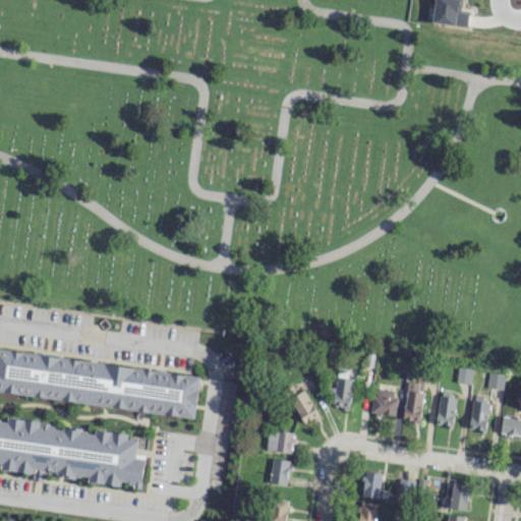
[(468,12),(460,11),(461,0),(433,0),(431,22),(466,26),(468,12)]
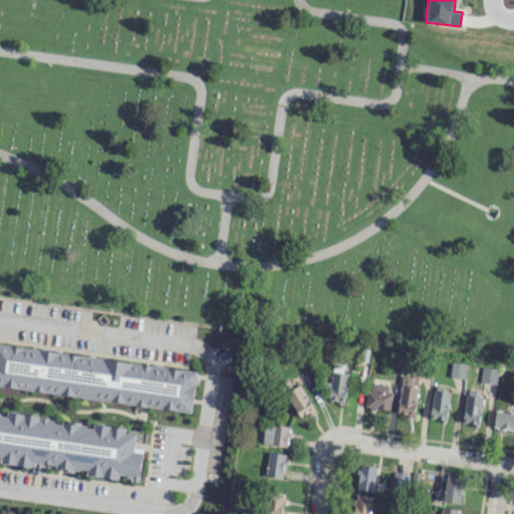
[(0,340),(200,370),(193,415),(0,386),(0,410),(146,432),(139,483),(0,462),(0,340)]
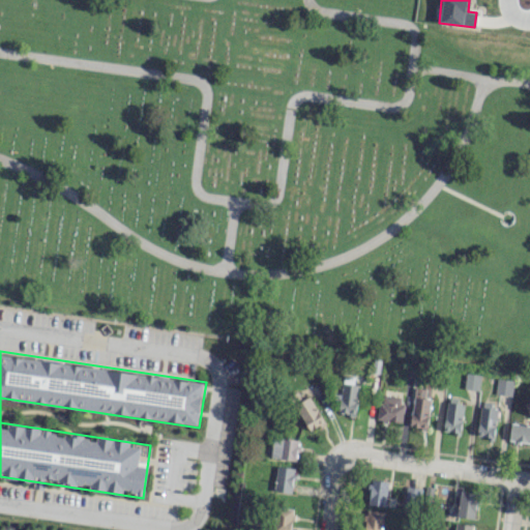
[(480,375),(465,373),(463,388),(478,390),(480,375)]
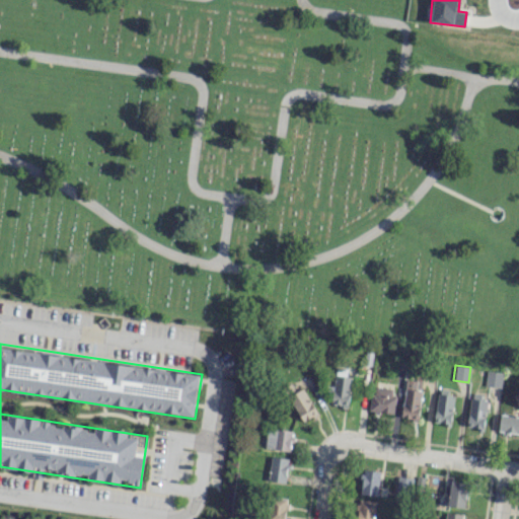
[(345,376),(346,369),(334,369),(332,405),(349,405),(350,377),(345,376)]
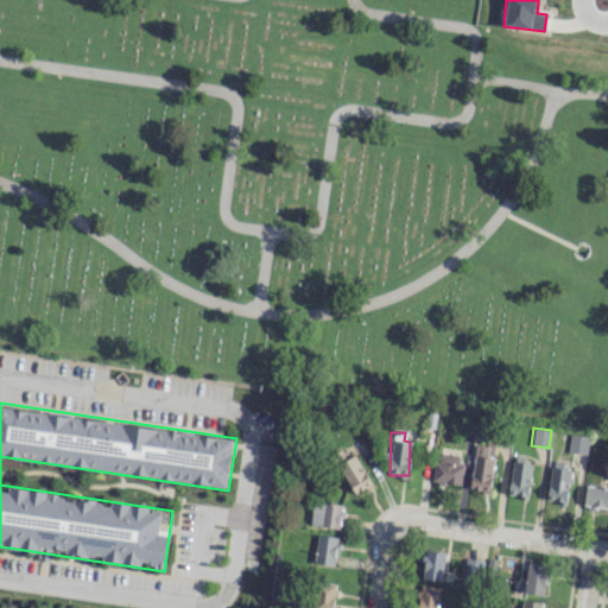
[(567,451),(587,454),(589,436),(569,434),(567,451)]
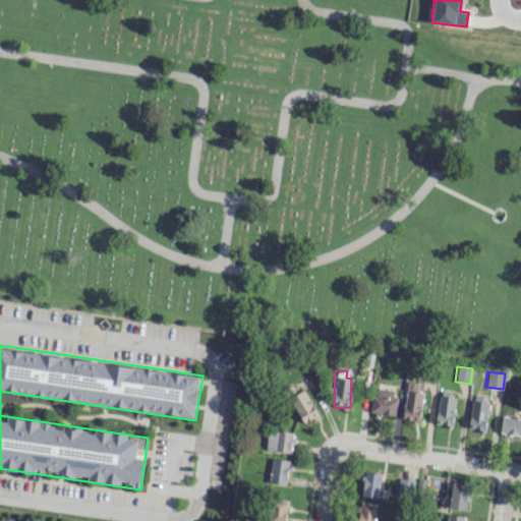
[(419,421),(421,391),(417,391),(417,382),(405,381),(404,420),(419,421)]
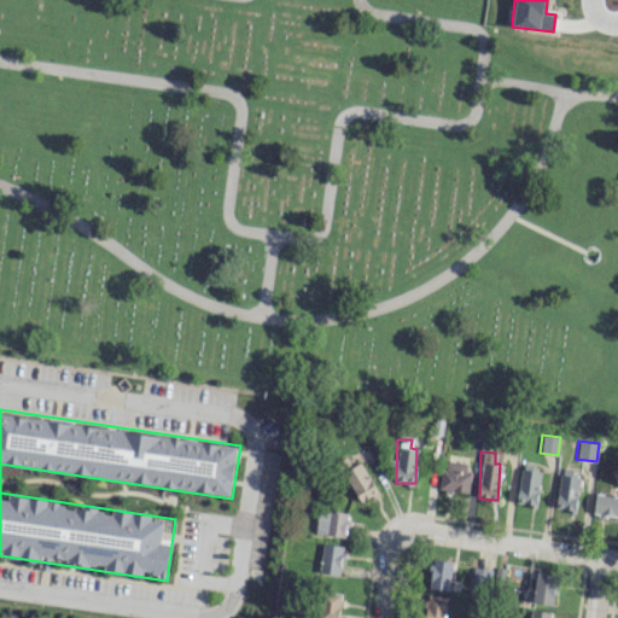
[(441,490),(468,493),(470,472),(466,472),(466,462),(442,461),(441,490)]
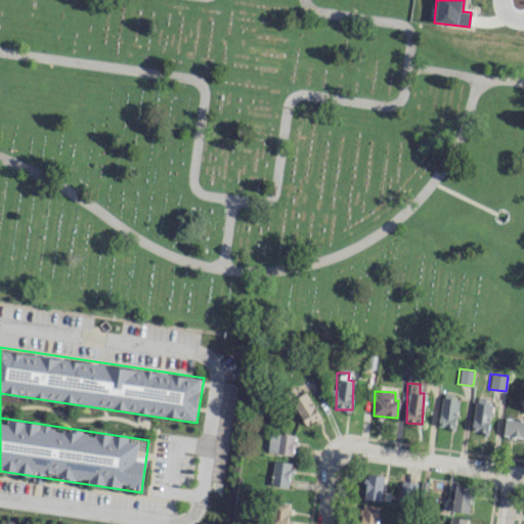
[(319,418),(306,392),(291,400),(304,425),(319,418)]
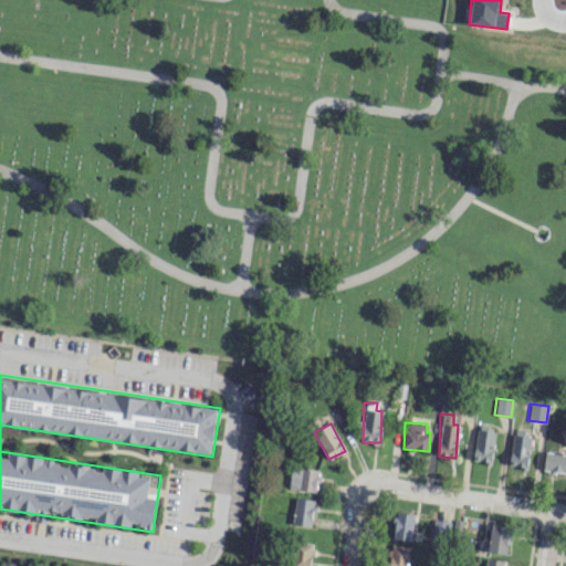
[(491,463),(494,429),(477,427),(473,461),(491,463)]
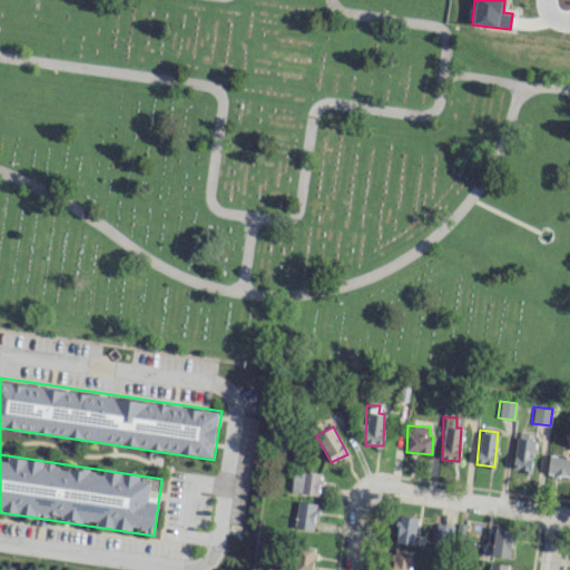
[(513,470),(531,471),(533,439),(514,438),(513,470)]
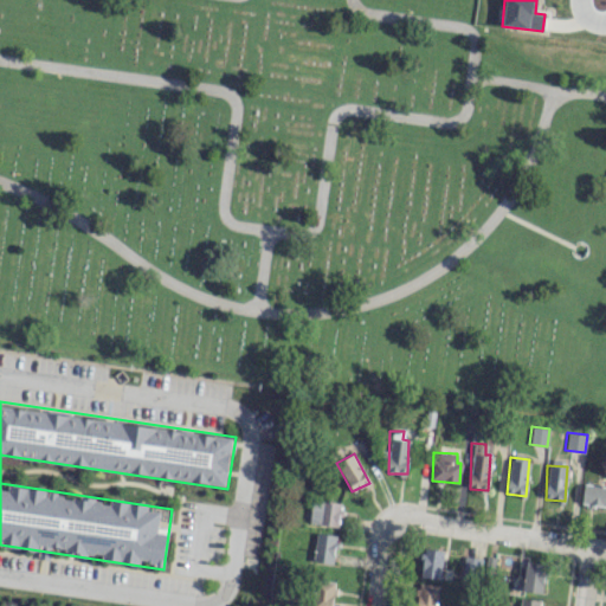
[(581,504),(605,505),(605,485),(584,484),(581,504)]
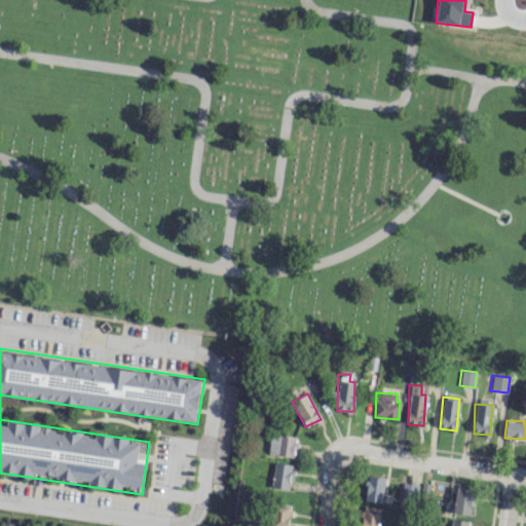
[(296,437),(270,434),(268,454),(294,456),(296,437)]
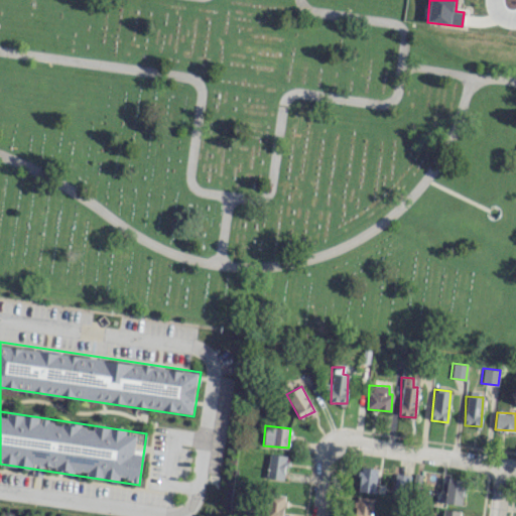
[(286,456),(268,454),(266,479),(283,480),(286,456)]
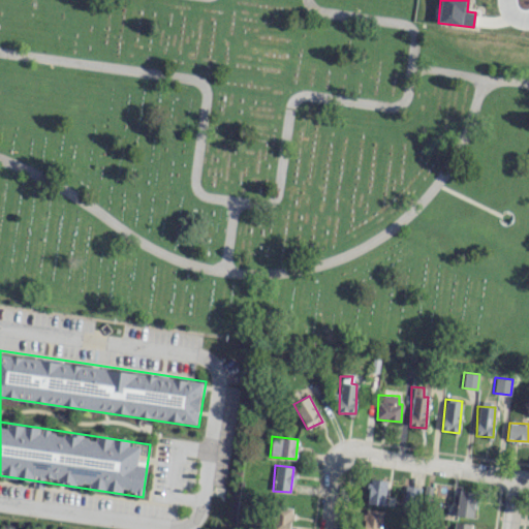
[(367,503),(383,505),(386,480),(369,478),(367,503)]
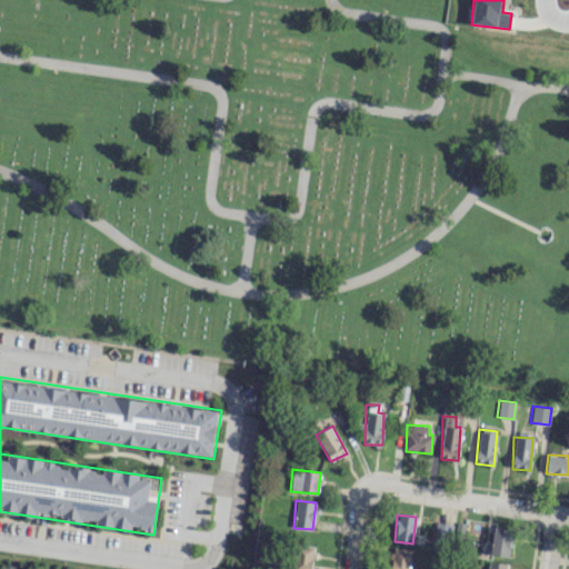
[(451,523),(435,522),(432,548),(449,550),(451,523)]
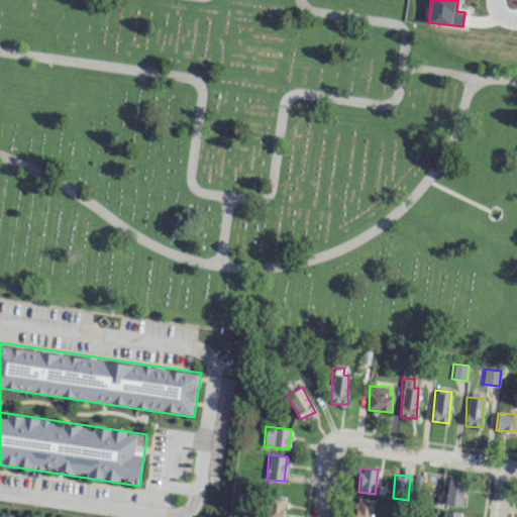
[(445,505),(462,505),(463,481),(447,480),(445,505)]
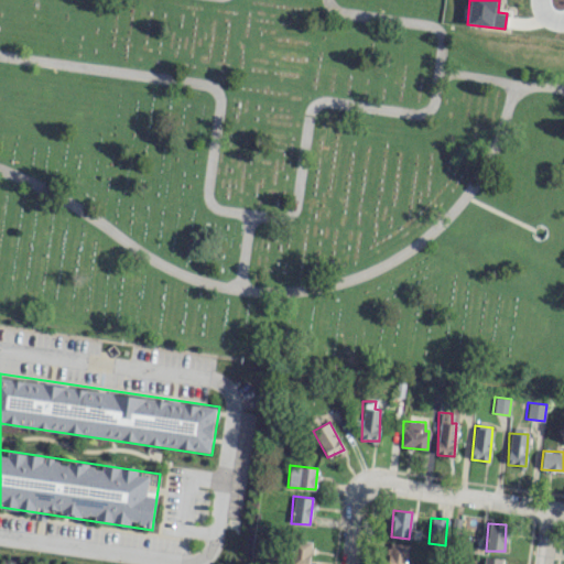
[(308,563),(313,542),(291,538),(286,563),(308,563)]
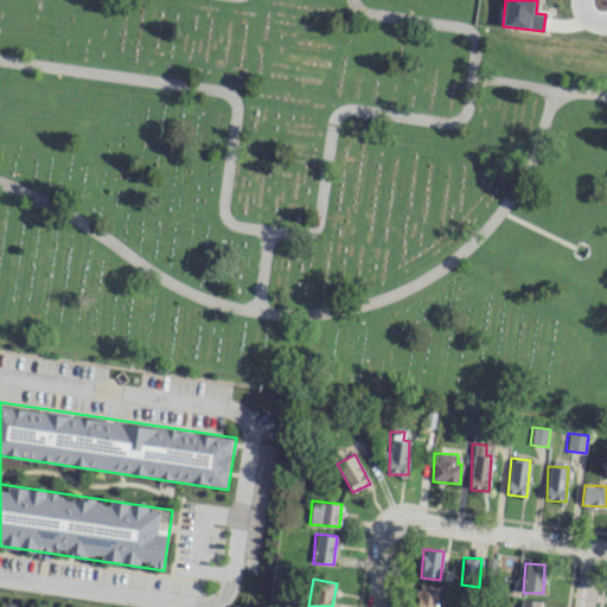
[(439,586),(420,585),(417,606),(445,606),(438,606),(439,586)]
